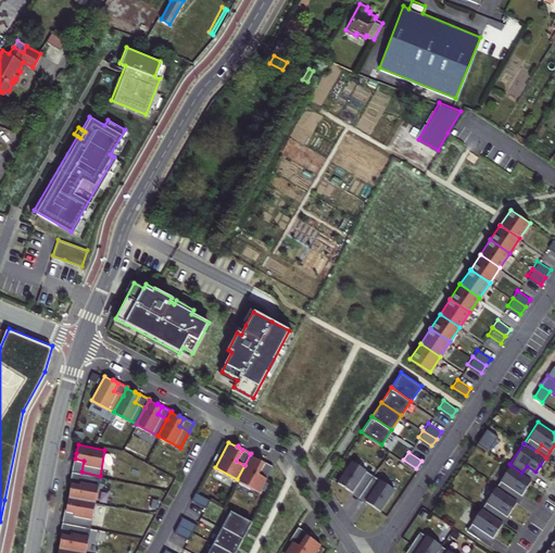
[(76,453),(75,453),(72,470),(82,472),(84,461),(75,459),(76,453)]
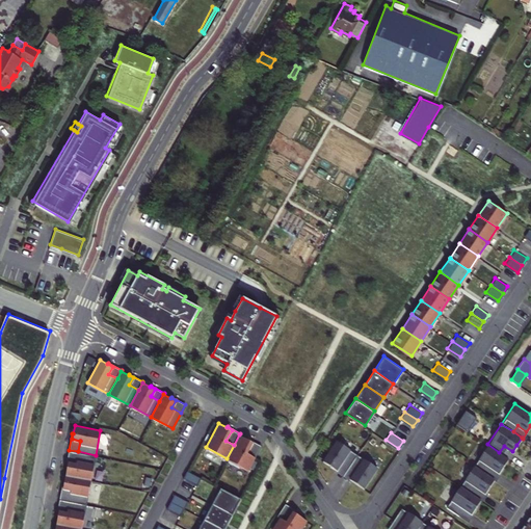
[(248,439),(239,434),(234,445),(227,458),(247,470),(255,456),(247,452),(253,442),(248,439)]
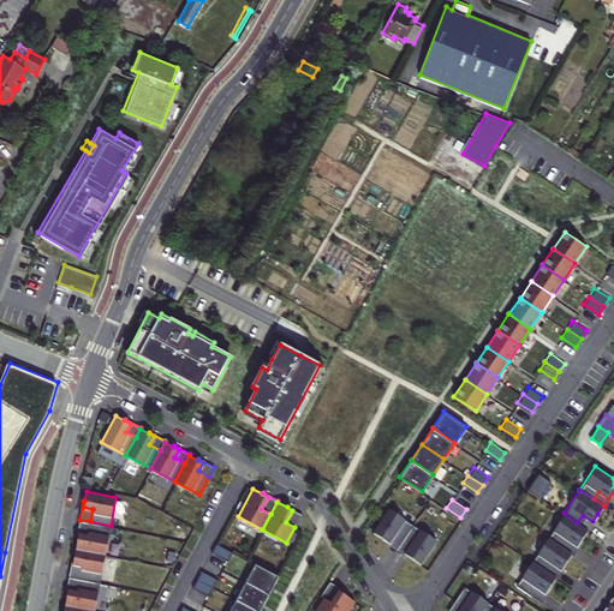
[(302,514),(287,505),(287,507),(292,510),(286,522),(294,527),(302,514)]
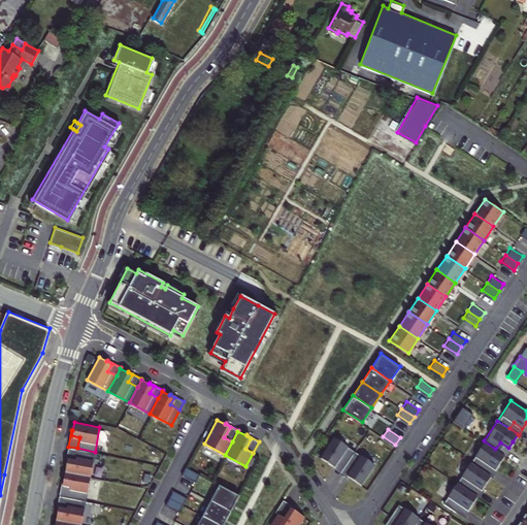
[(354,450),(334,436),(320,456),(328,461),(334,465),(339,457),(347,461),(354,450)]
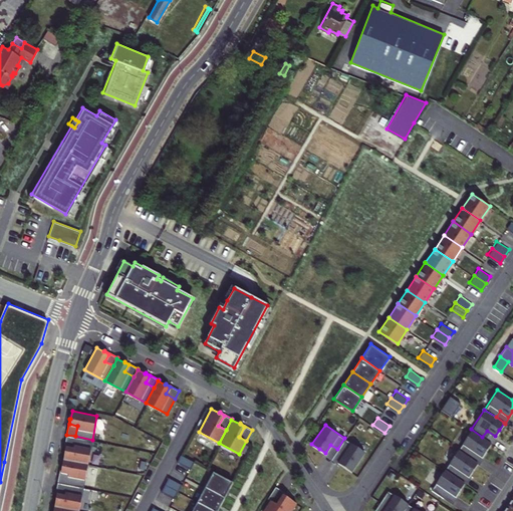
[(482,437),(471,429),(458,449),(469,457),(473,450),(482,456),(486,450),(491,442),(482,437)]
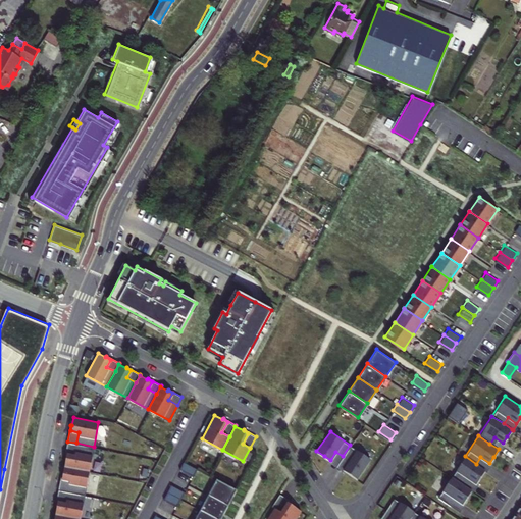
[(508,437),(507,436),(503,443),(495,437),(489,444),(499,449),(500,450),(508,437)]
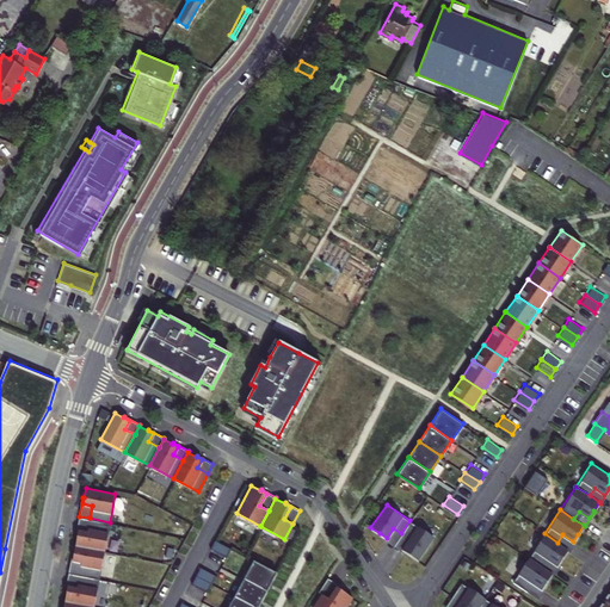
[(90,518),(79,516),(75,534),(76,536),(78,530),(87,531),(90,518)]
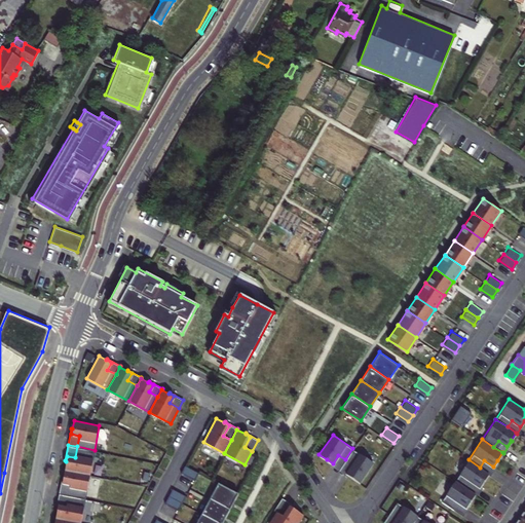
[(95,450),(77,446),(75,457),(67,456),(66,461),(65,469),(89,474),(95,450)]
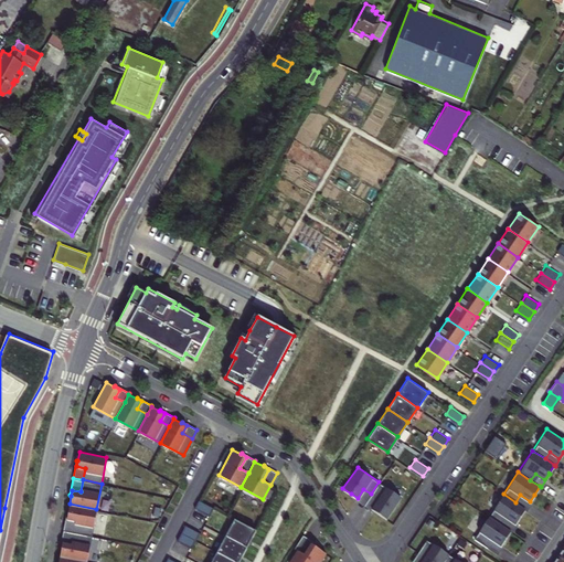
[(401,496),(379,481),(371,494),(378,498),(371,508),(378,512),(386,518),(401,496)]
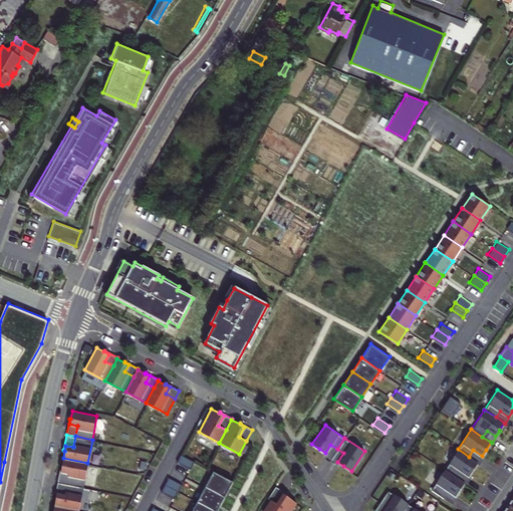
[(337,449),(330,445),(325,453),(319,449),(318,451),(330,459),(337,449)]
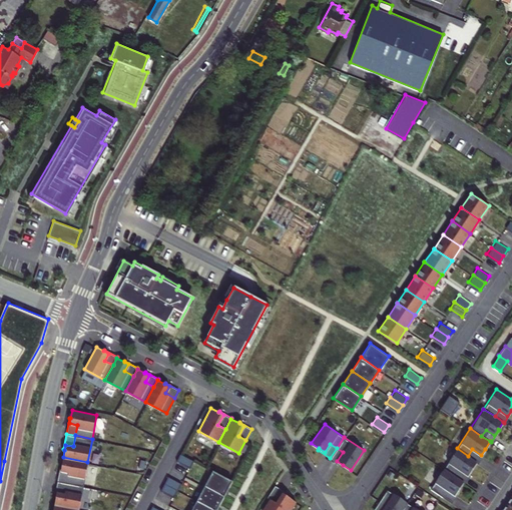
[(343,452),(337,448),(330,458),(343,466),(343,465),(337,461),(343,452)]
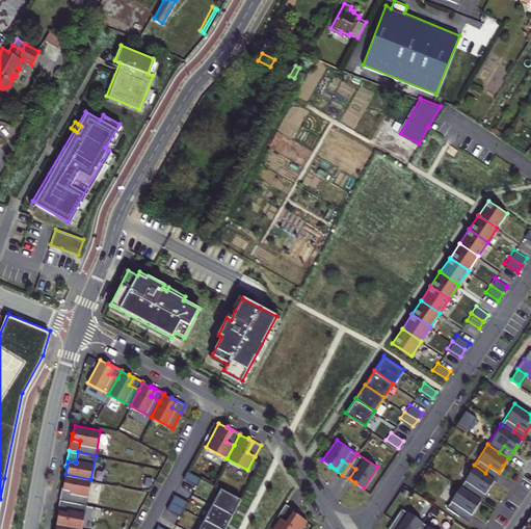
[(485,473),(474,465),(459,485),(472,493),(476,486),(484,493),(488,486),(494,478),(485,473)]
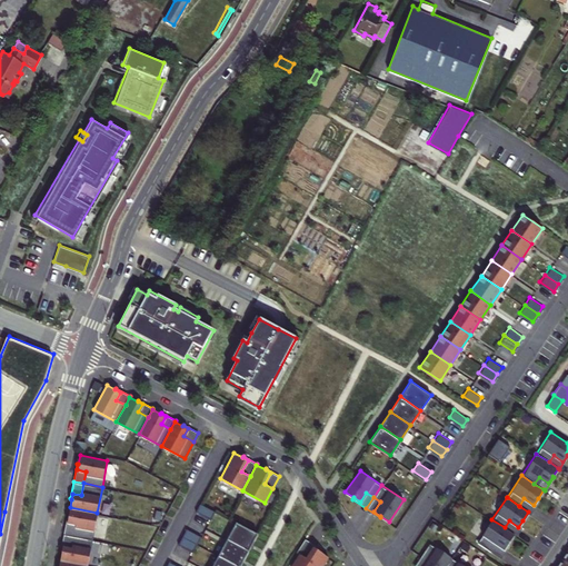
[(539,499),(538,498),(534,505),(524,498),(519,506),(528,512),(530,513),(539,499)]
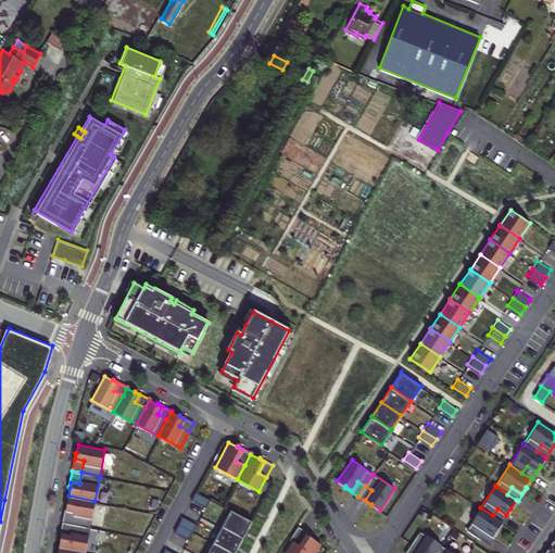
[(210,498),(194,491),(191,498),(205,505),(210,498)]
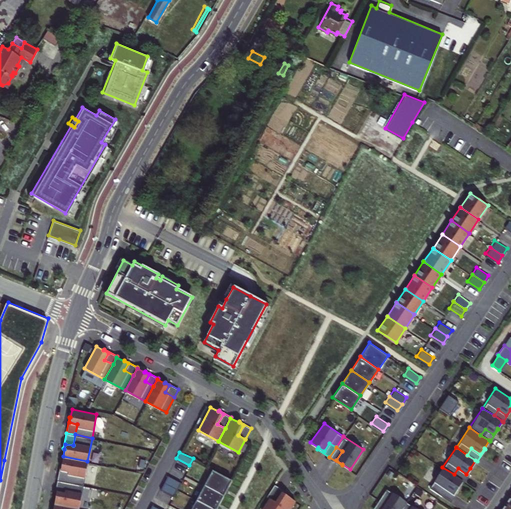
[(87,461),(63,456),(61,464),(60,469),(68,471),(66,481),(83,484),(87,461)]
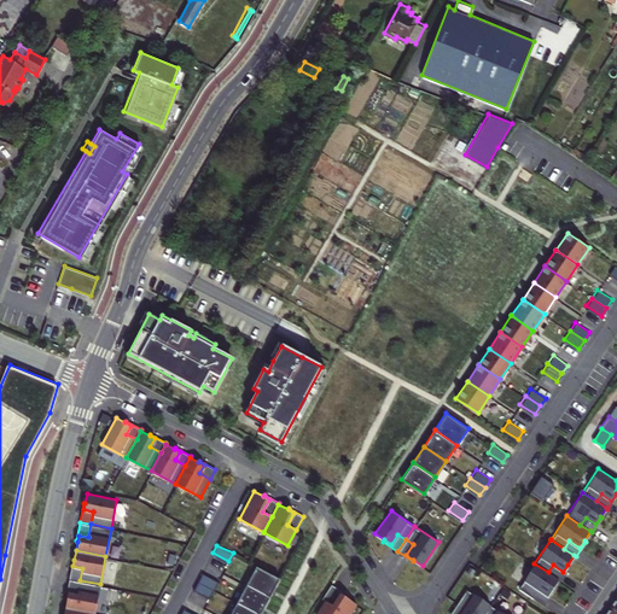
[(74,560),(73,560),(69,579),(80,580),(82,568),(73,566),(74,560)]
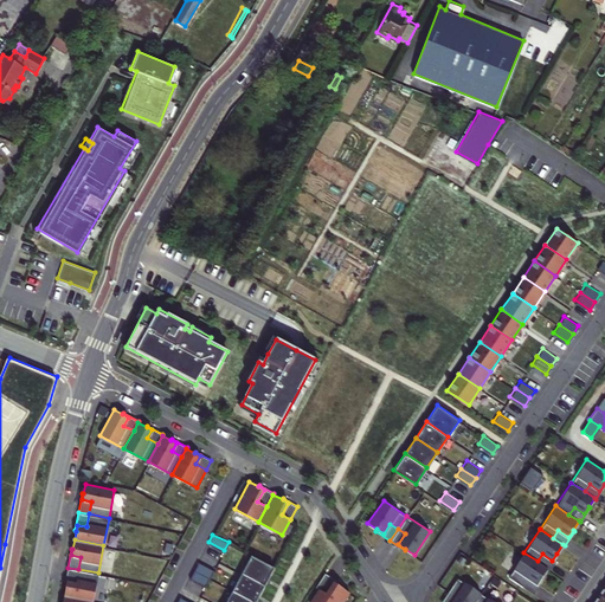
[(538,561),(523,552),(508,575),(522,584),(527,577),(536,583),(541,576),(547,568),(538,561)]
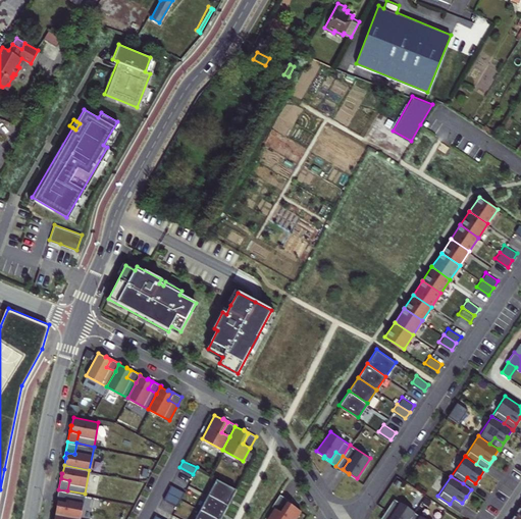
[(481,478),(479,477),(475,483),(467,477),(463,483),(471,489),(472,490),(481,478)]
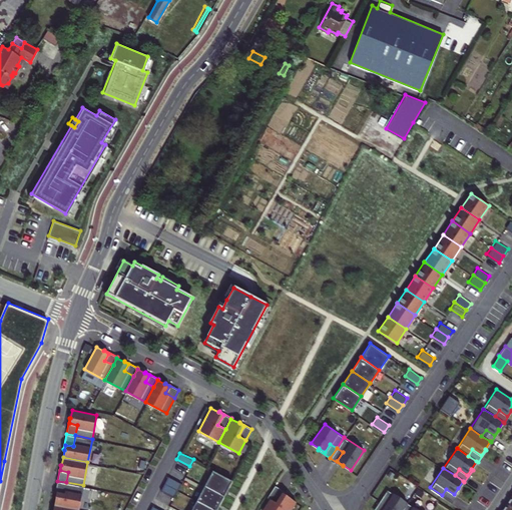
[(231,480),(212,470),(204,485),(223,496),(231,480)]
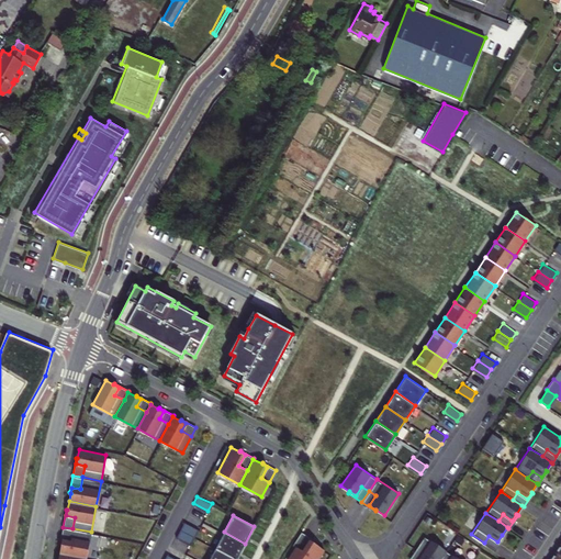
[(198,528),(183,521),(180,528),(194,536),(198,528)]
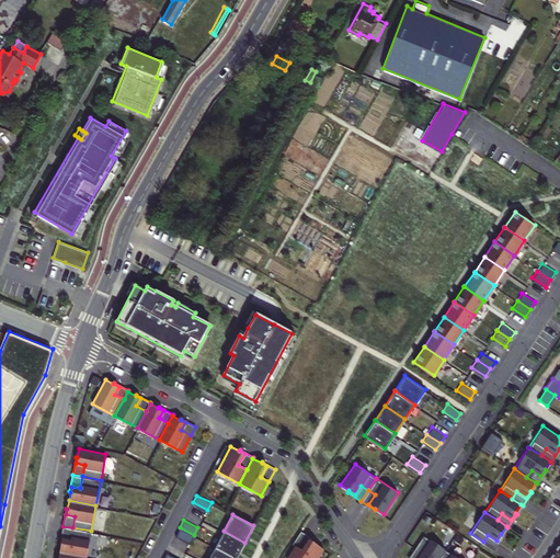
[(72,527),(63,526),(59,543),(60,544),(61,537),(70,539),(72,527)]
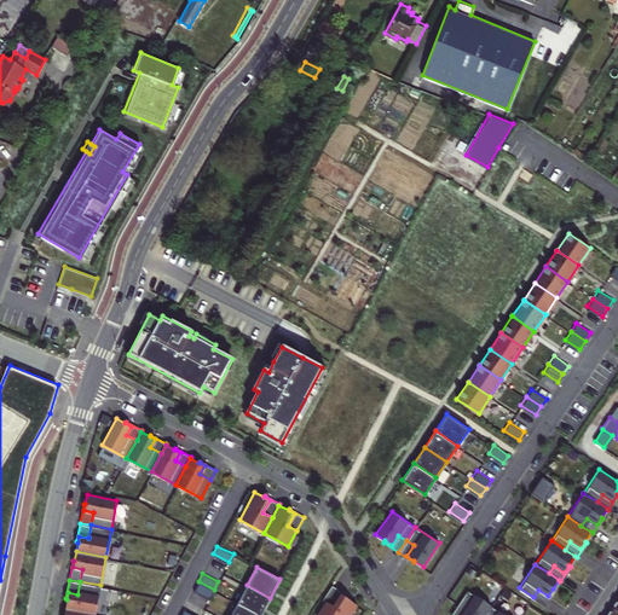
[(100,585),(80,581),(78,595),(68,592),(67,599),(65,608),(94,614),(100,585)]
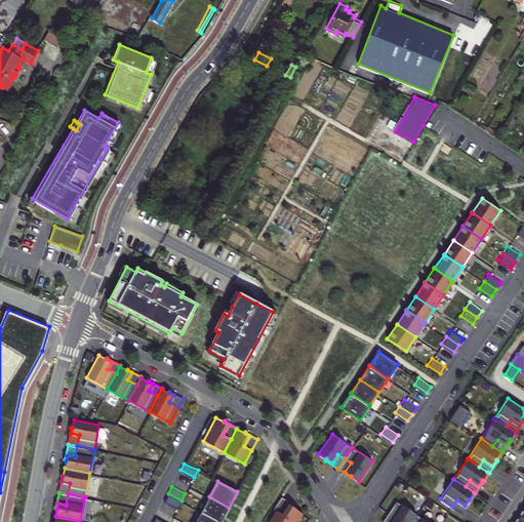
[(182,500),(168,493),(164,500),(177,508),(182,500)]
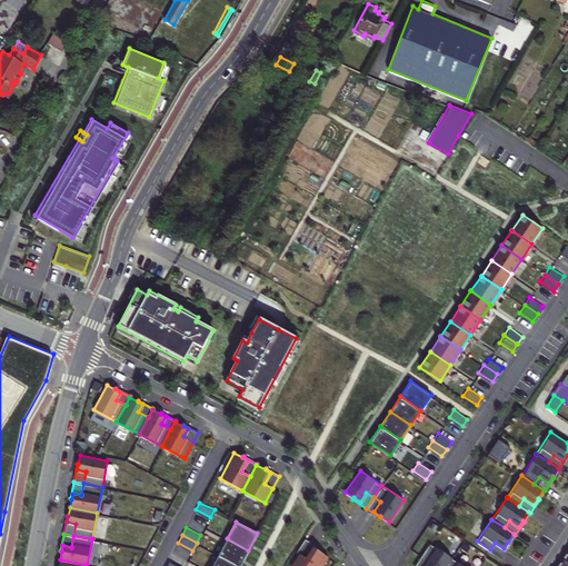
[(316,544),(305,537),(296,552),(299,554),(290,565),(321,565),(328,556),(314,547),(316,544)]
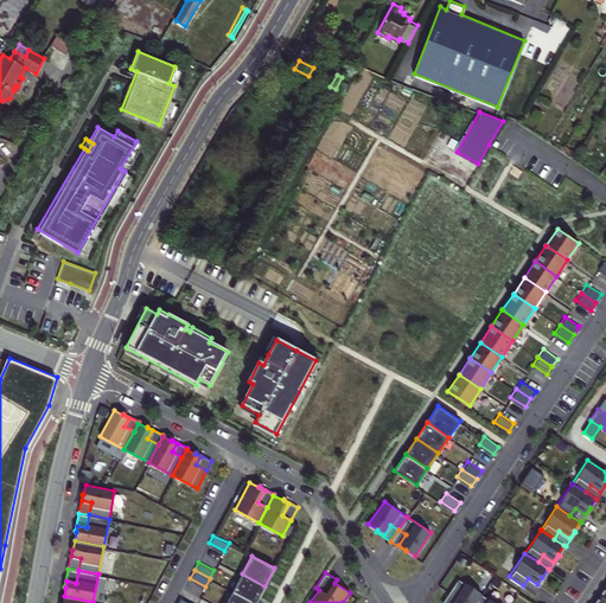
[(255,602),(265,587),(242,573),(233,591),(255,602)]
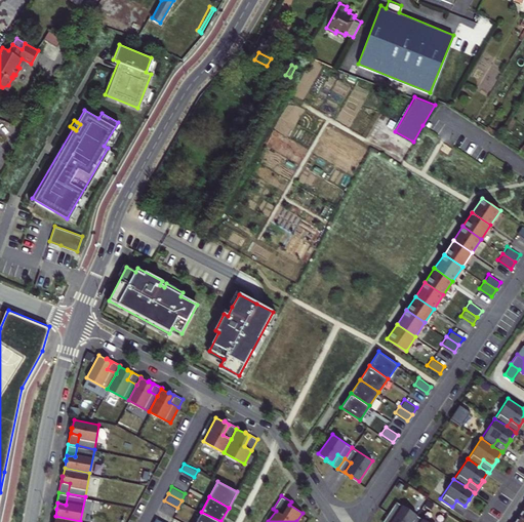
[(410,521),(416,513),(396,499),(388,512),(395,516),(390,521),(410,521)]
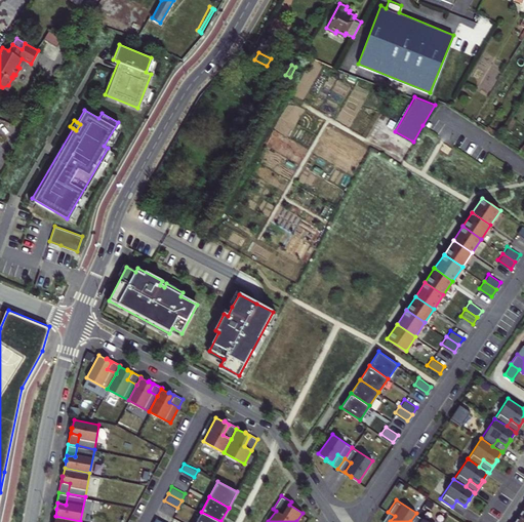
[(470,500),(469,499),(465,506),(456,500),(452,507),(461,514),(470,500)]
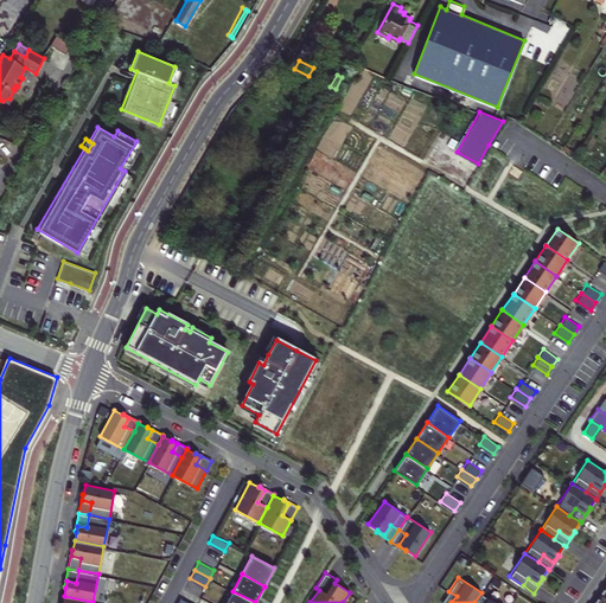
[(255,602),(233,591),(225,602),(255,602)]
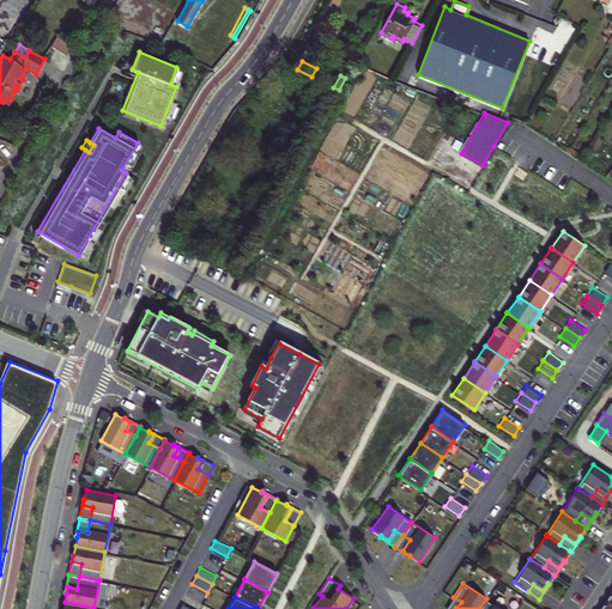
[(455,608),(461,602),(453,597),(446,608),(455,608)]
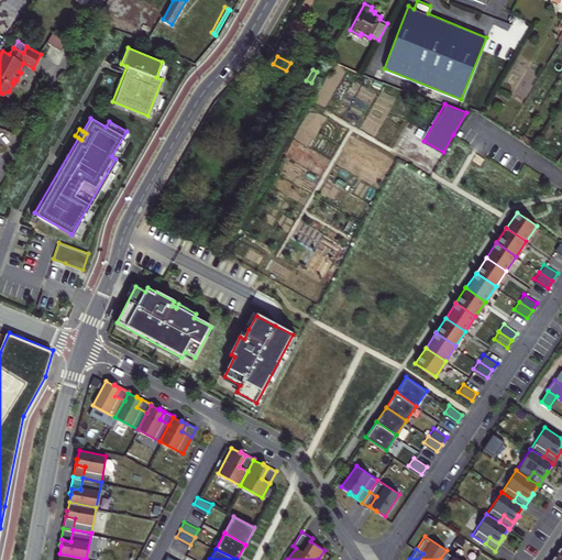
[(460,559),(447,550),(440,559),(460,559)]
